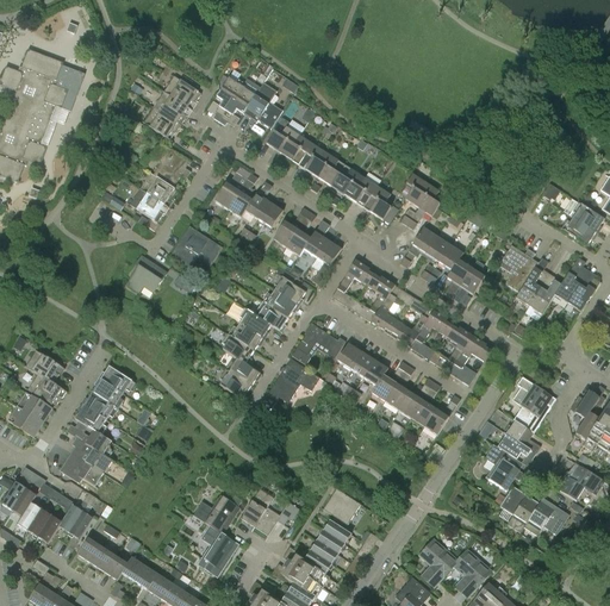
[(67,29),(74,32),(78,24),(69,20),(67,29)]
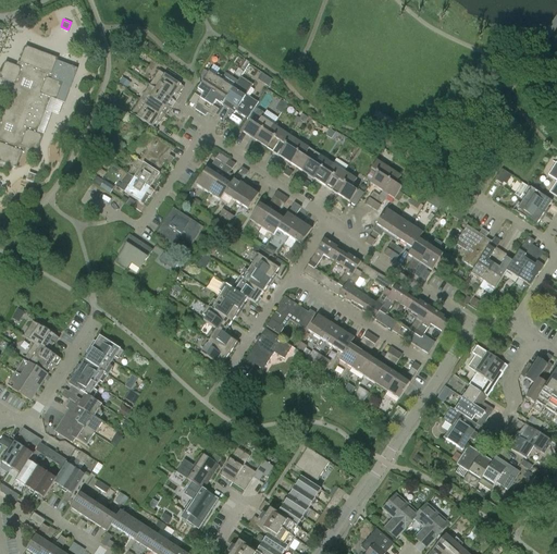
[(0,158),(16,164),(22,149),(24,149),(26,145),(37,149),(42,133),(38,131),(51,96),(64,100),(77,66),(57,58),(58,56),(26,44),(20,59),(19,59),(16,63),(5,59),(0,73),(0,75),(15,82),(1,118),(0,117),(0,158)]
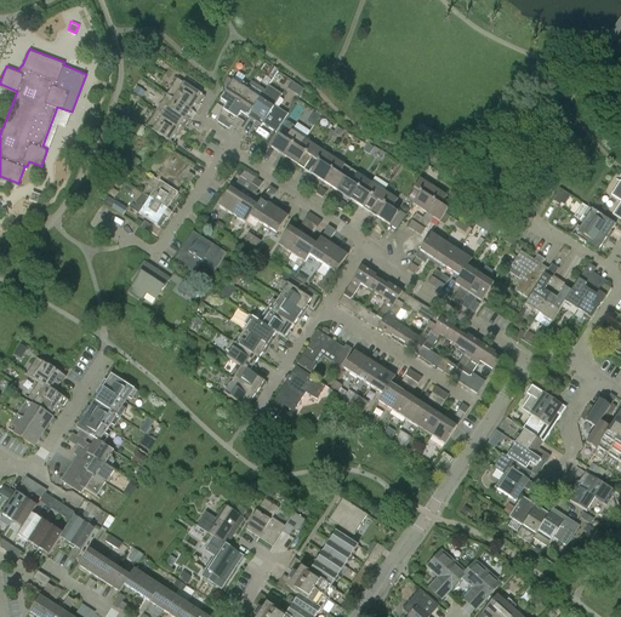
[(255,73),(263,80),(273,68),(266,61),(255,73)]
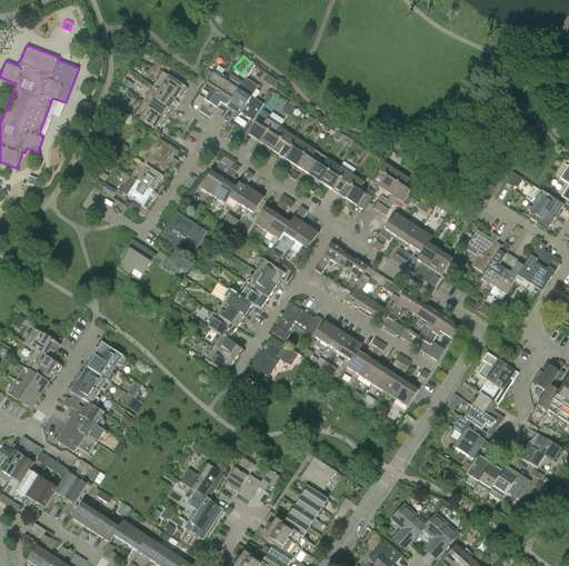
[(205,112),(226,79),(219,75),(223,68),(218,65),(202,88),(208,92),(201,102),(202,103),(200,107),(200,109),(205,112)]
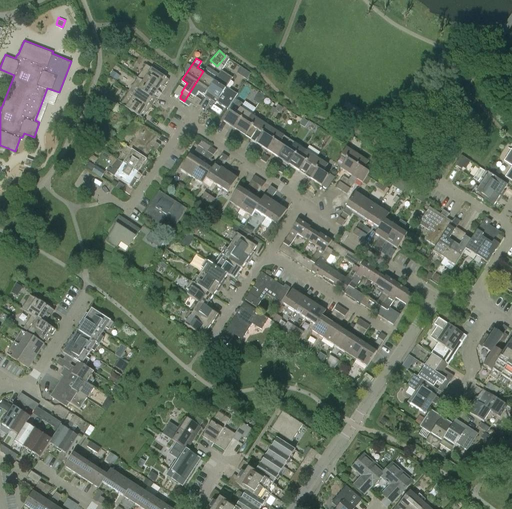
[(138,75),(160,90),(162,88),(161,86),(159,84),(160,82),(164,85),(169,77),(146,62),(138,75)]
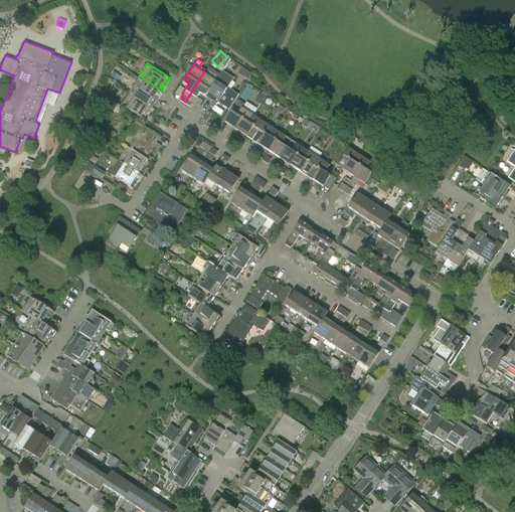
[(215,78),(205,95),(216,102),(217,101),(228,108),(238,92),(231,88),(235,81),(231,78),(233,75),(222,68),(215,78)]
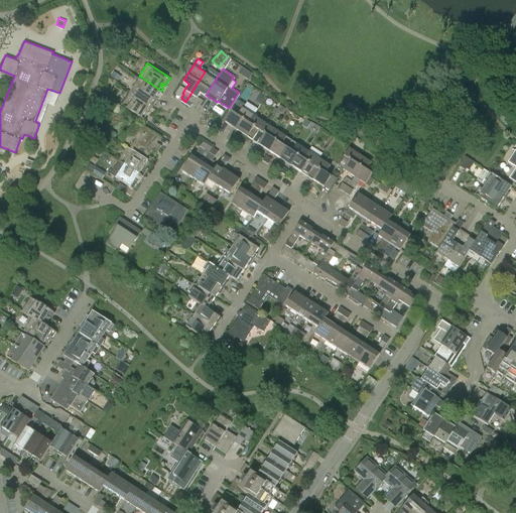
[(216,79),(205,72),(185,102),(190,105),(194,100),(195,101),(201,91),(206,95),(216,79)]
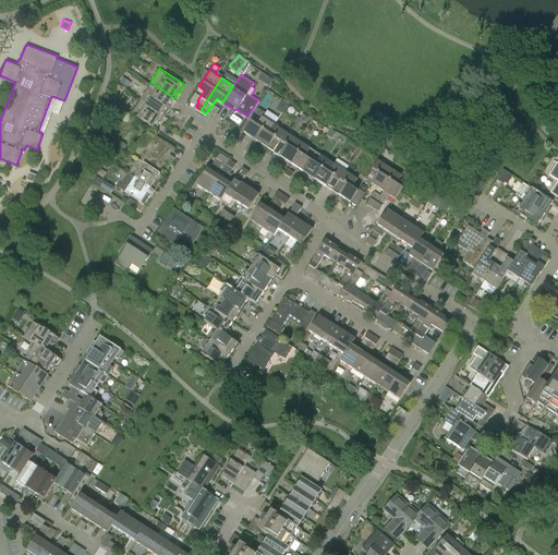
[(173,101),(174,98),(150,82),(141,96),(166,112),(171,105),(167,101),(168,99),(170,101),(173,101)]
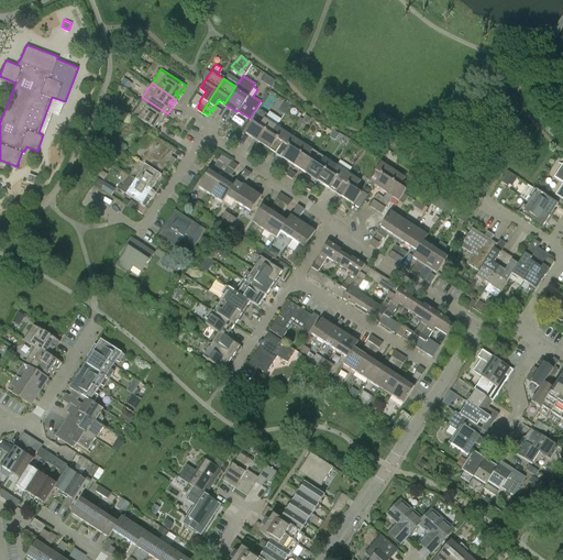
[(162,122),(167,113),(142,97),(132,112),(150,123),(154,117),(162,122)]
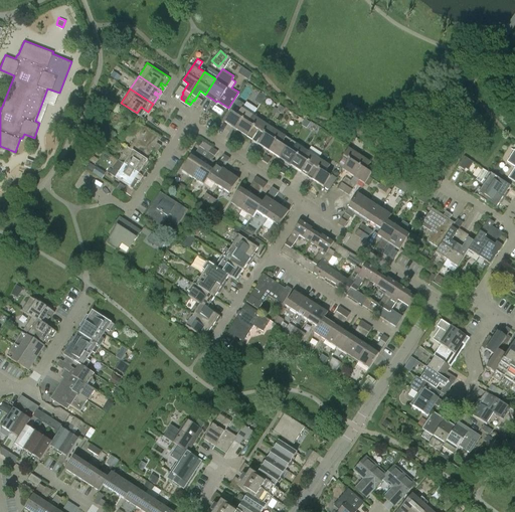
[(224,120),(235,127),(242,117),(247,121),(253,113),(242,106),(244,103),(238,99),(224,120)]
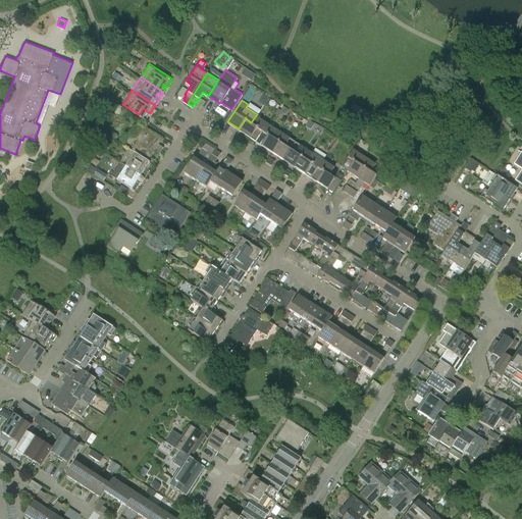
[(267,121),(257,114),(251,122),(246,118),(239,128),(255,140),(267,121)]
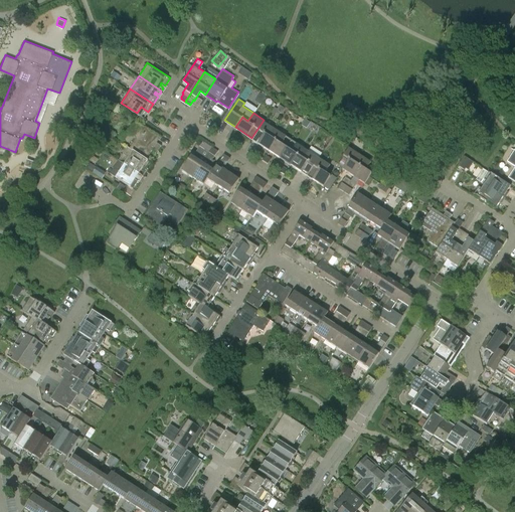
[(130,146),(146,157),(153,147),(157,150),(161,144),(157,141),(160,136),(135,119),(128,130),(137,136),(130,146)]
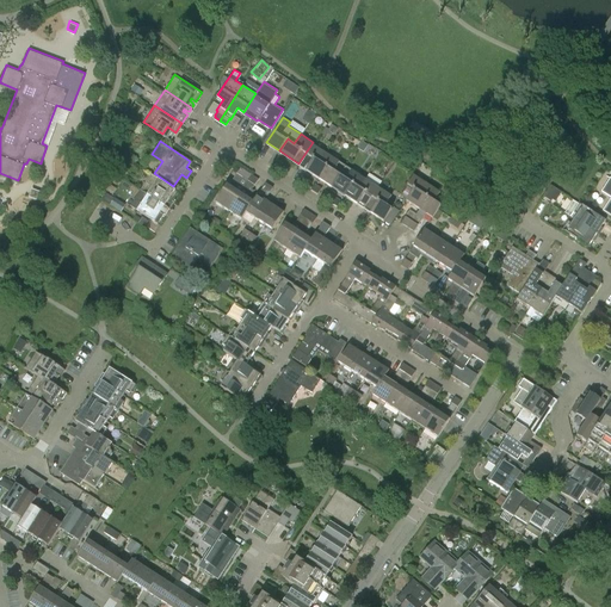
[(298,163),(318,177),(326,165),(320,160),(326,150),(313,142),(298,163)]
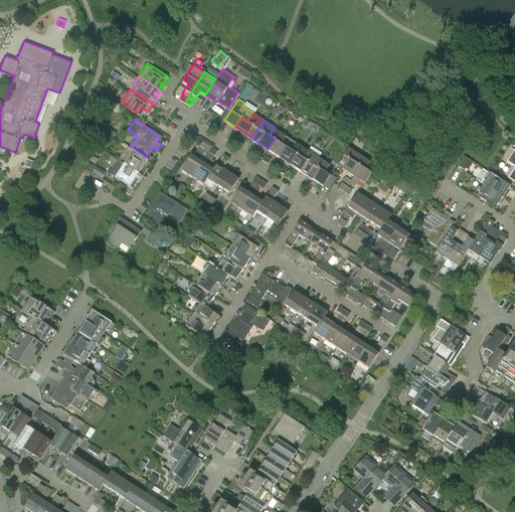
[(280,156),(292,138),(275,127),(270,135),(275,139),(268,149),(280,156)]
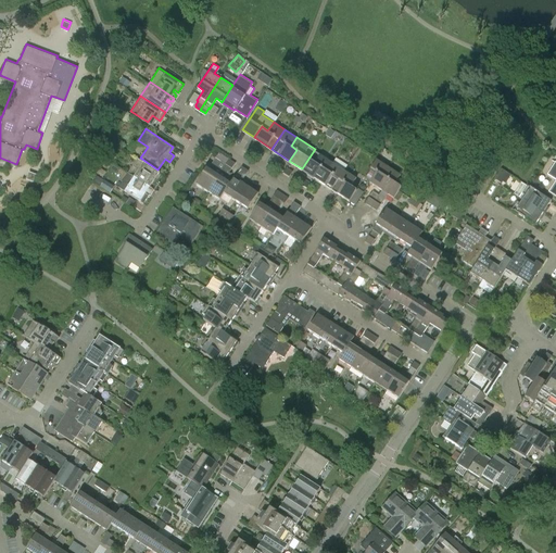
[(332,161),(315,149),(302,168),(314,176),(320,165),(327,170),(332,161)]
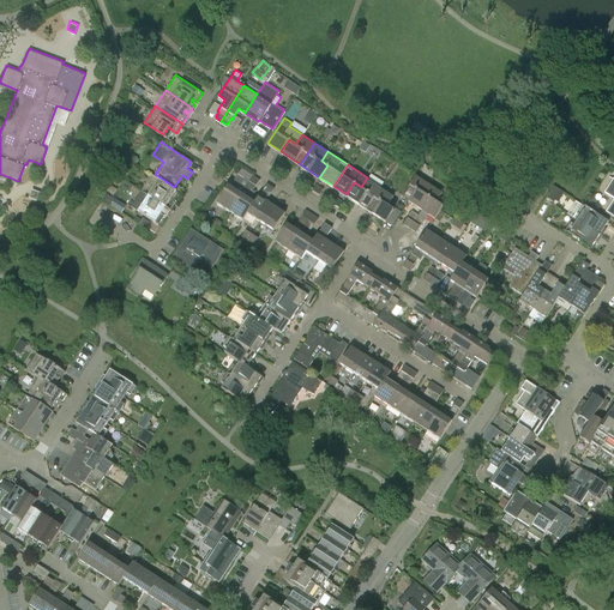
[(229,210),(253,173),(241,165),(230,183),(228,182),(216,201),(229,210)]
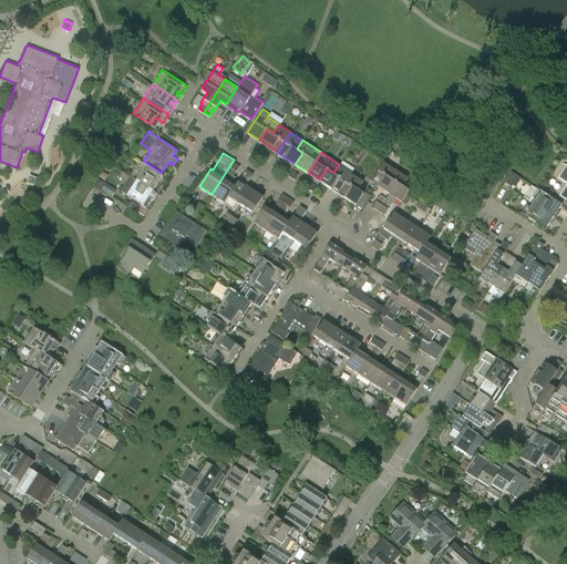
[(161,173),(143,161),(141,160),(131,174),(148,186),(152,180),(160,185),(165,176),(161,173)]
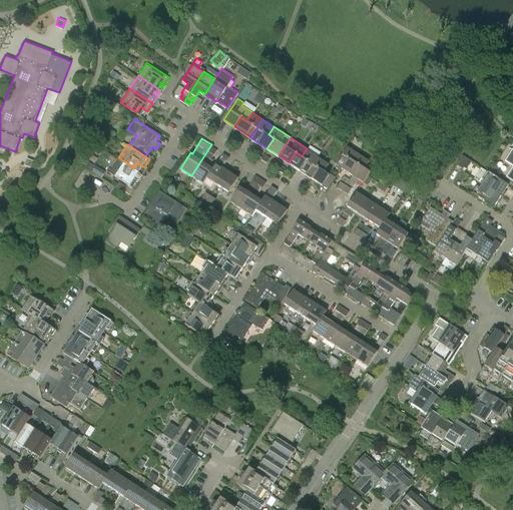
[(212,167),(208,164),(211,158),(209,157),(215,147),(211,144),(191,175),(202,182),(206,176),(212,167)]
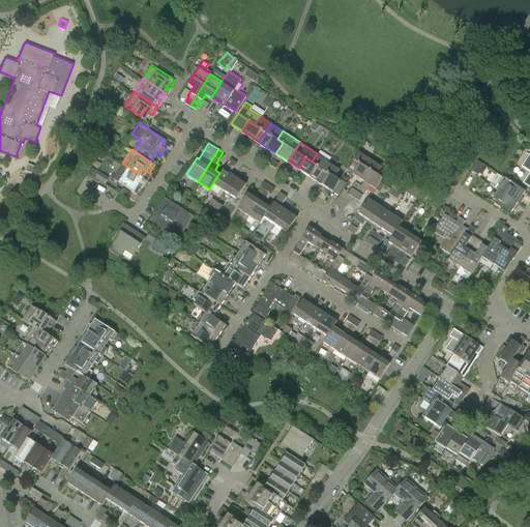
[(364,165),(370,156),(358,149),(353,158),(358,162),(352,172),(363,179),(370,169),(364,165)]
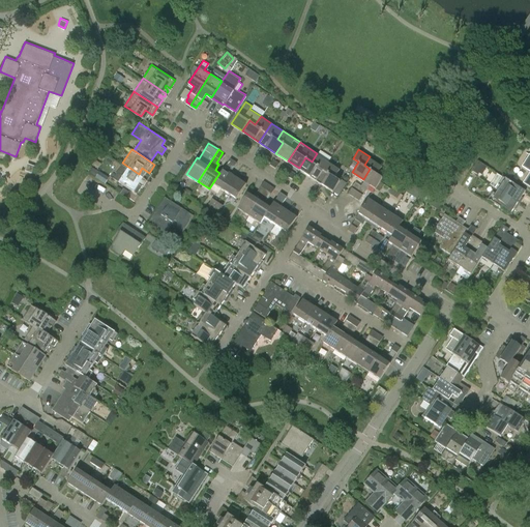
[(299,168),(316,179),(328,160),(317,153),(312,162),(305,157),(299,168)]
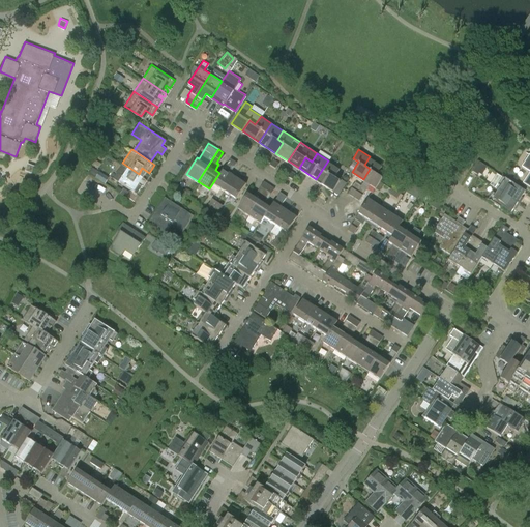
[(381,165),(370,156),(364,165),(370,169),(363,179),(375,187),(382,176),(376,173),(381,165)]
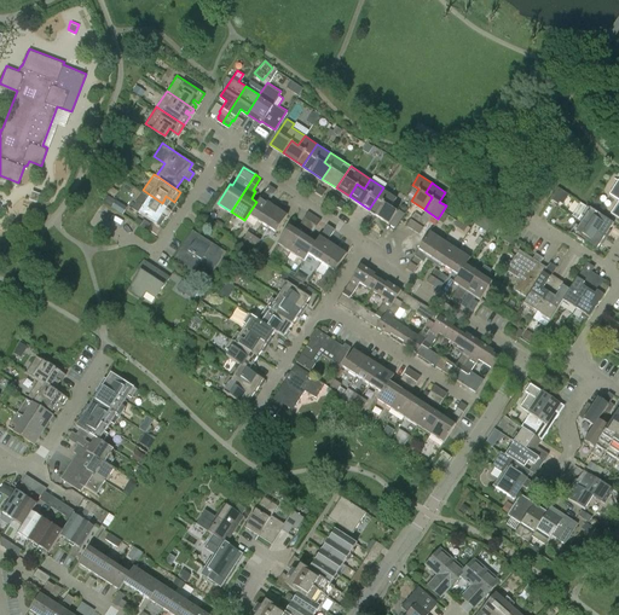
[(319,184),(314,190),(322,195),(325,189),(319,184)]
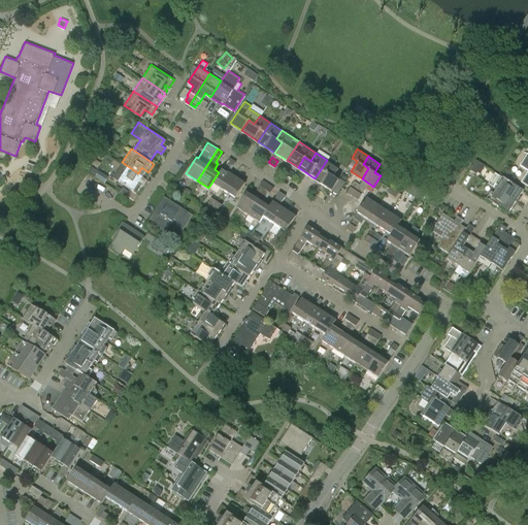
[(469,167),(473,170),(475,172),(476,170),(480,172),(485,164),(475,158),(469,167)]
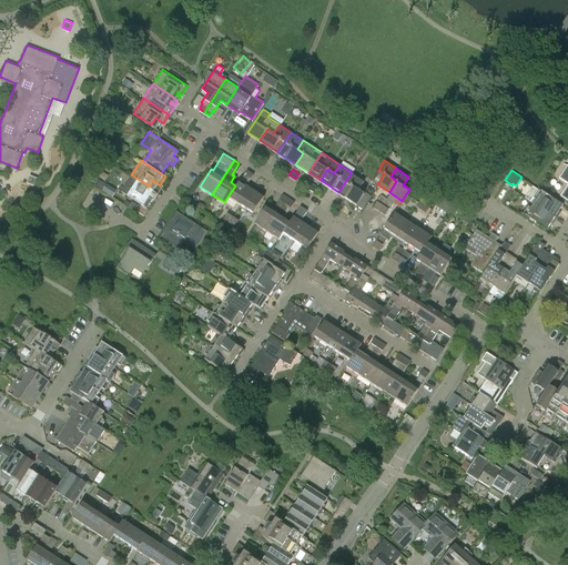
[(352,172),(338,192),(356,204),(364,193),(358,189),(364,180),(352,172)]
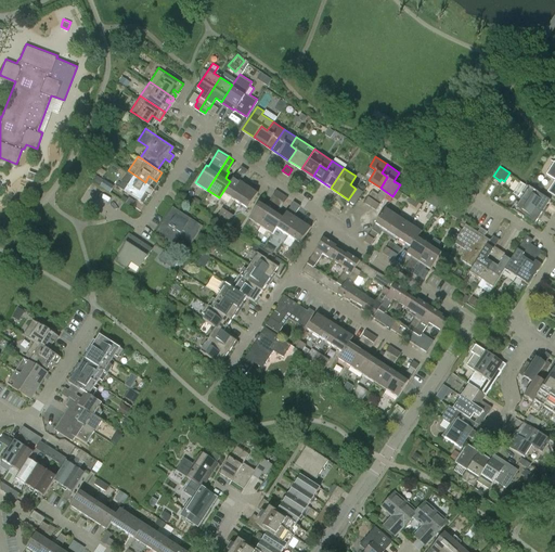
[(26,177),(33,179),(36,172),(28,169),(26,177)]
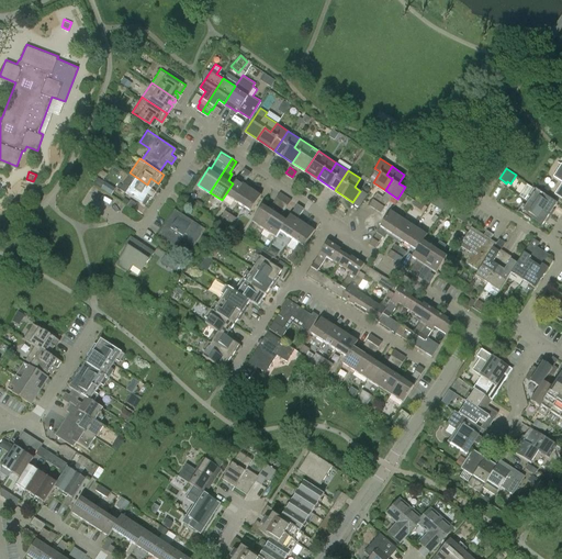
[(147,185),(130,172),(120,188),(145,204),(150,196),(143,190),(147,185)]
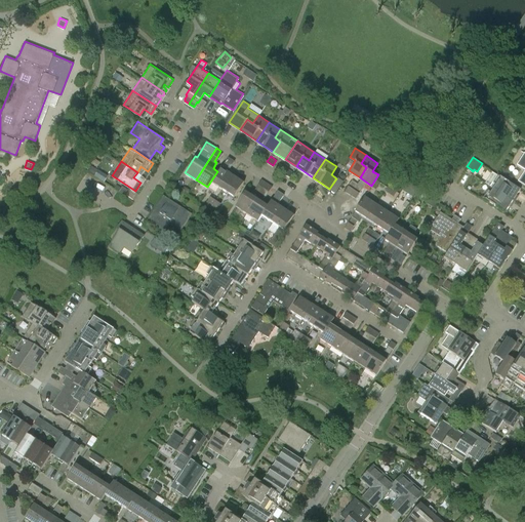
[(223,189),(233,172),(220,165),(217,171),(211,181),(223,189)]
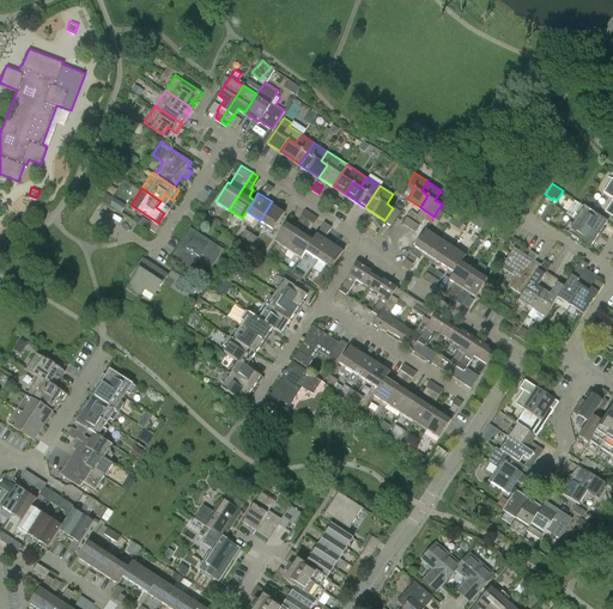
[(335,195),(332,201),(338,206),(343,200),(335,195)]
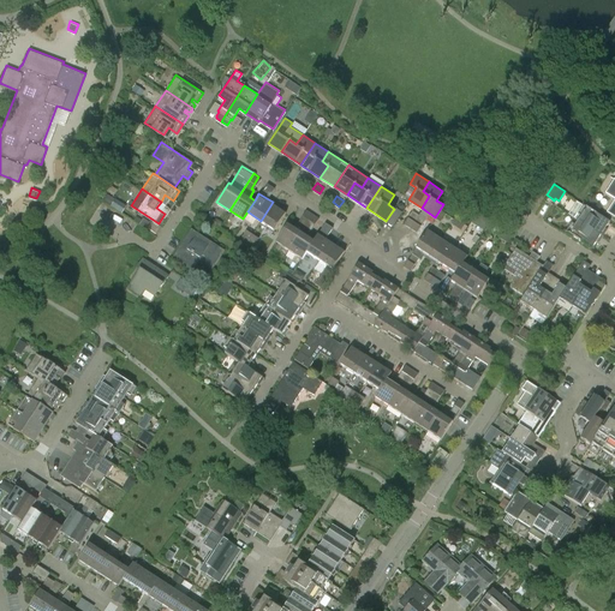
[(286,211),(273,202),(261,221),(274,229),(286,211)]
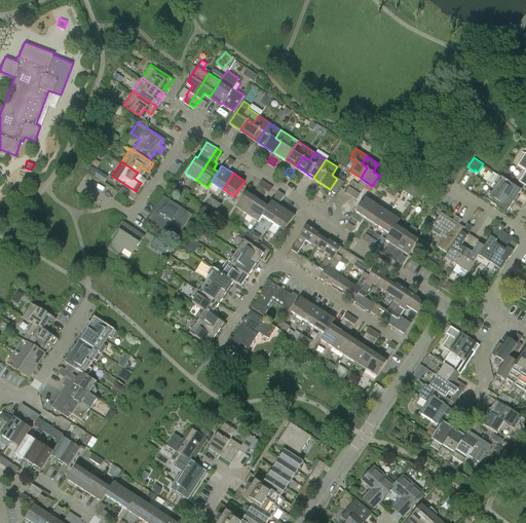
[(494,186),(514,198),(521,187),(498,173),(493,181),(496,183),(494,186)]
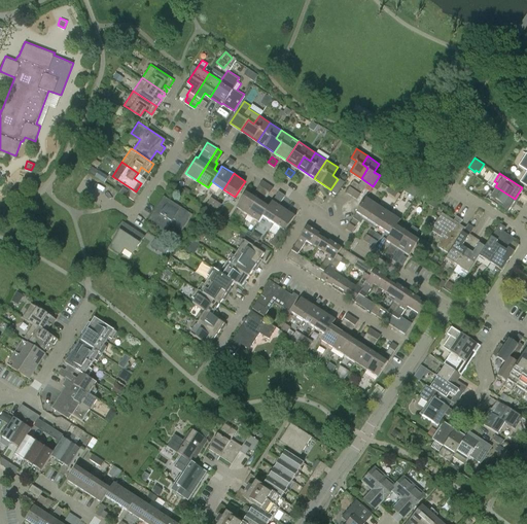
[(247,213),(257,198),(260,194),(268,182),(261,178),(255,189),(254,189),(252,194),(246,190),(236,206),(247,213)]
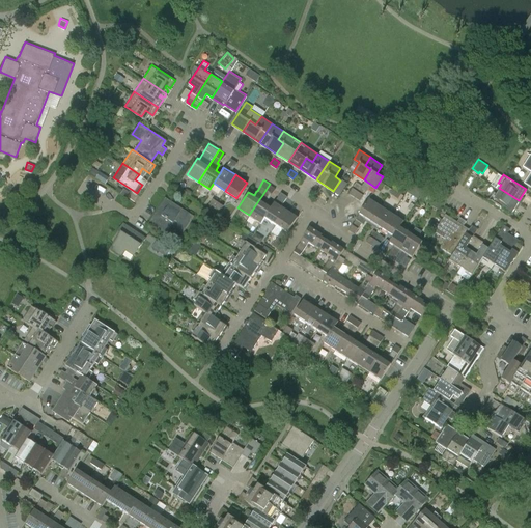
[(354,195),(361,184),(356,181),(348,192),(354,195)]
